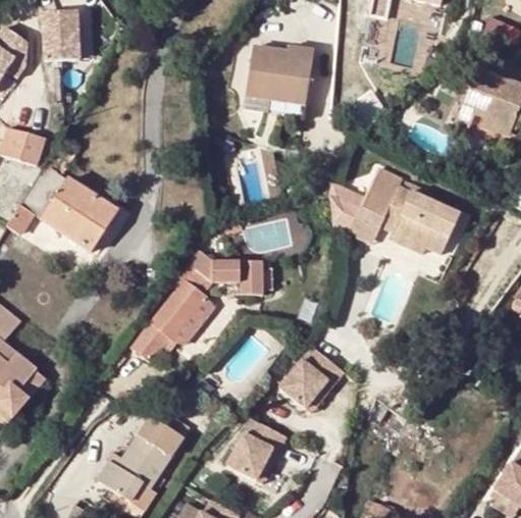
[(77,10),(44,11),(46,60),(81,59),(77,10)]
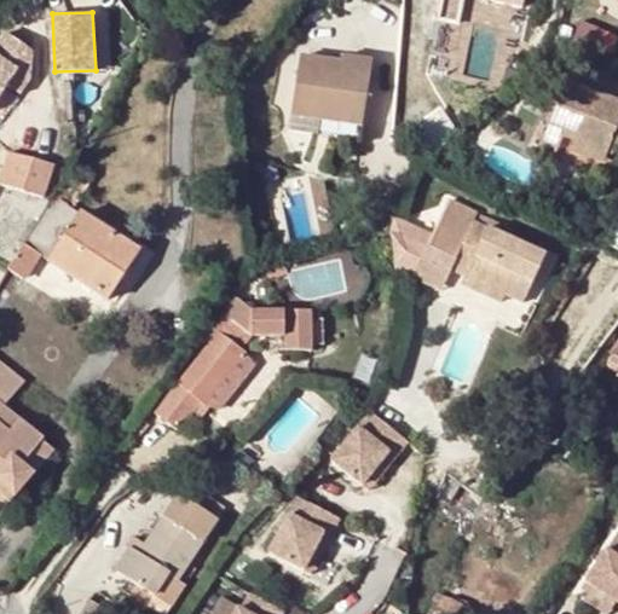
[(0,97),(9,85),(19,91),(30,76),(33,50),(6,30),(0,39),(0,97)]
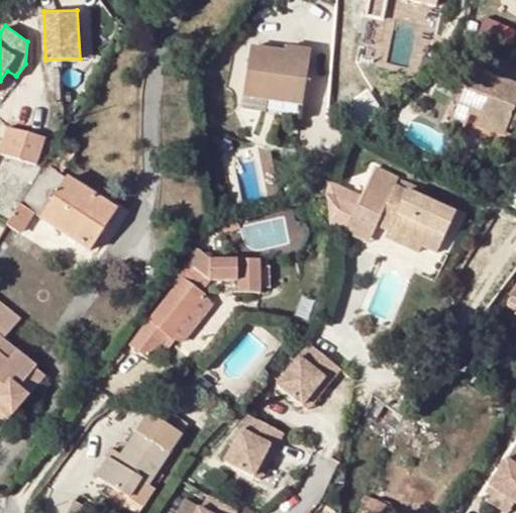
[(287,43),(286,48),(285,56),(310,60),(312,47),(287,43)]
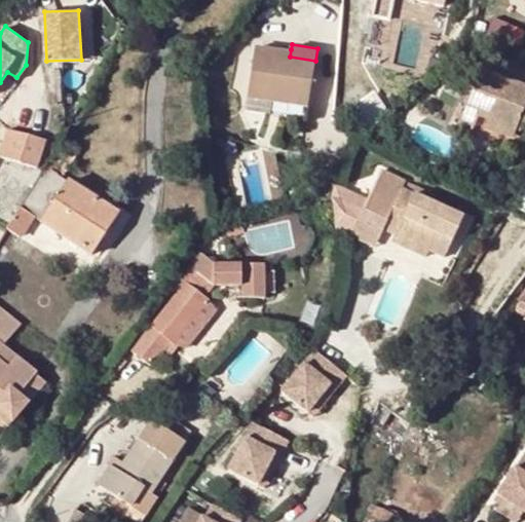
[(308,106),(315,61),(290,57),(291,49),(255,45),(249,95),(308,106)]
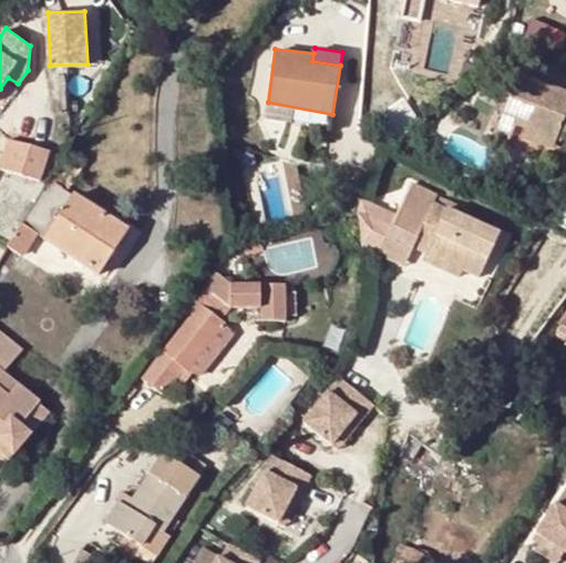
[(532,126),(559,137),(563,131),(565,132),(565,89),(520,70),(502,115),(521,122),(532,126)]
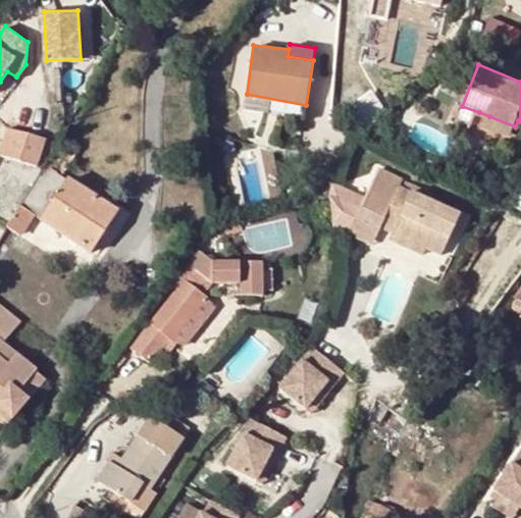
[(479,112),(462,106),(456,103),(448,121),(457,125),(459,119),(473,124),(479,112)]
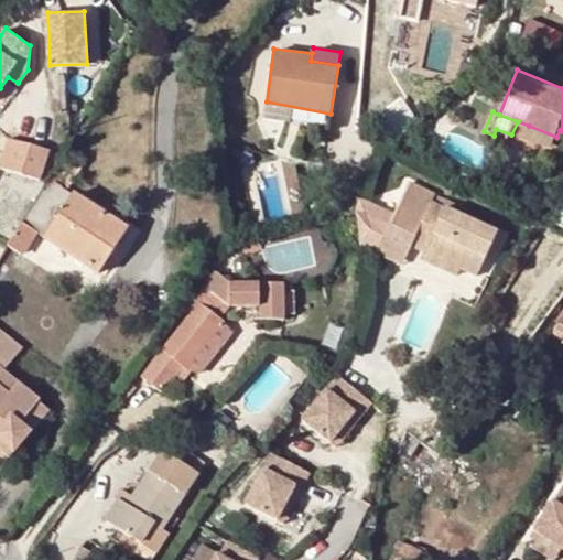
[(556,137),(529,126),(526,136),(553,147),(556,137)]
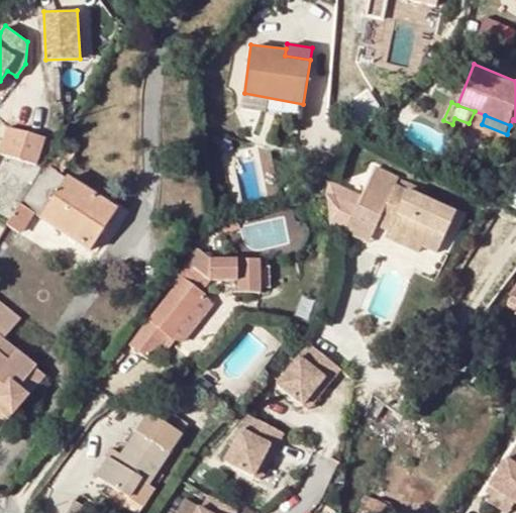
[(36,163),(43,136),(9,125),(1,151),(36,163)]
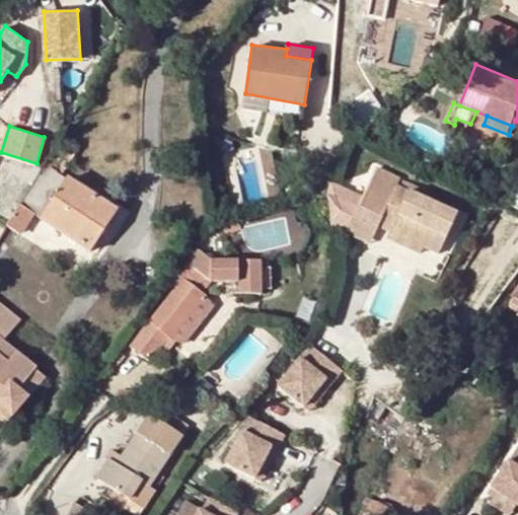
[(48,154),(43,162),(60,172),(64,164),(48,154)]
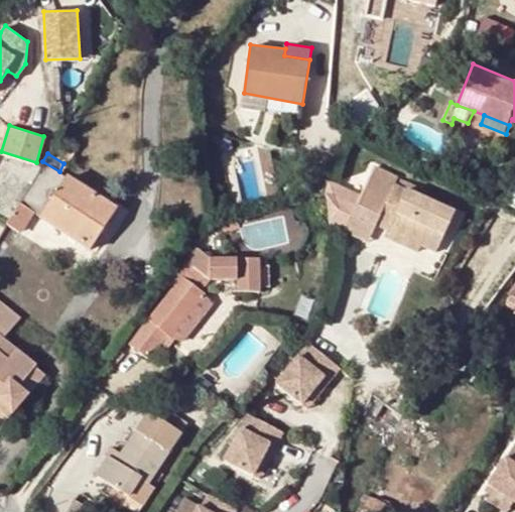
[(19,201),(34,211),(90,247),(116,207),(59,171),(42,161),(26,186),(19,201)]
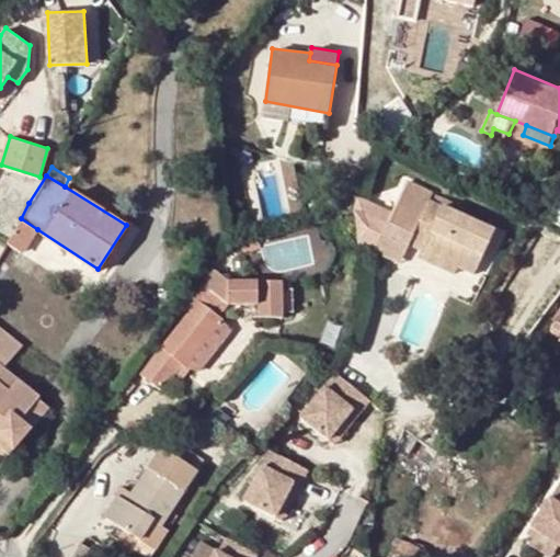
[(422,248),(460,265),(476,273),(496,228),(431,199),(433,191),(408,179),(389,222),(411,232),(425,240),(422,248)]
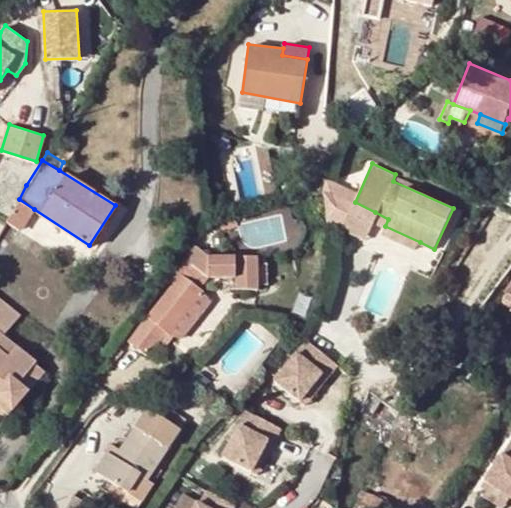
[(6,219),(23,230),(34,209),(19,199),(6,219)]
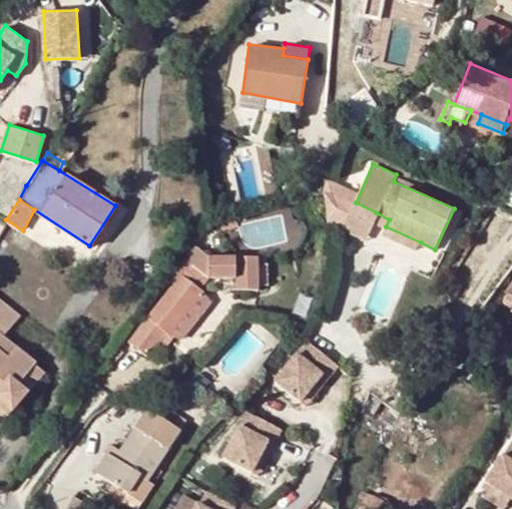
[(341,227),(346,229),(365,237),(373,219),(376,212),(356,202),(351,201),(343,221),(341,227)]
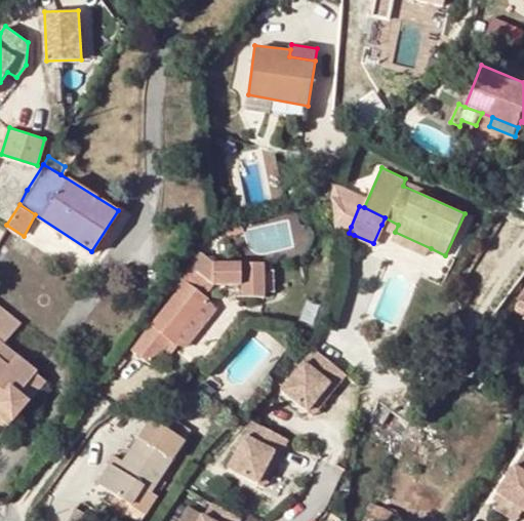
[(381,225),(395,232),(398,225),(385,217),(381,225)]
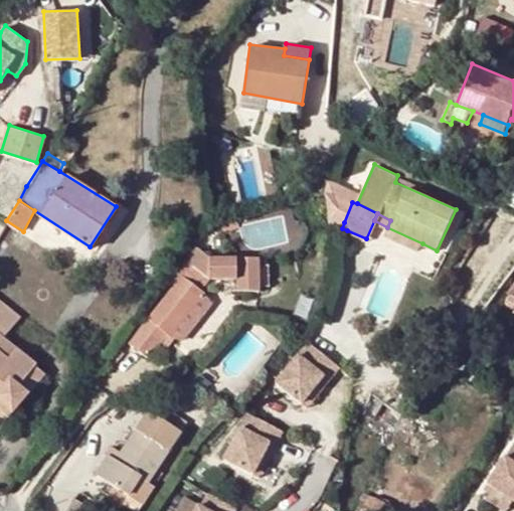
[(422,243),(387,227),(384,233),(418,250),(422,243)]
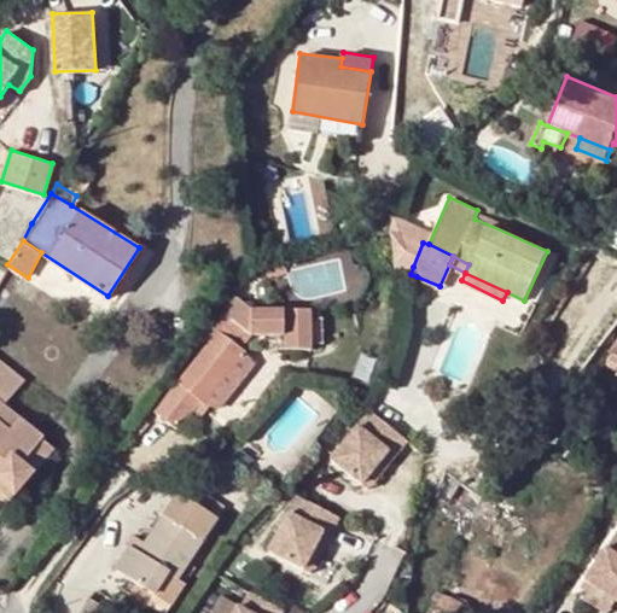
[(254,309),(233,292),(220,310),(230,317),(250,331),(285,332),(285,348),(312,348),(312,343),(325,342),(324,315),(312,315),(312,308),(284,308),(254,309)]
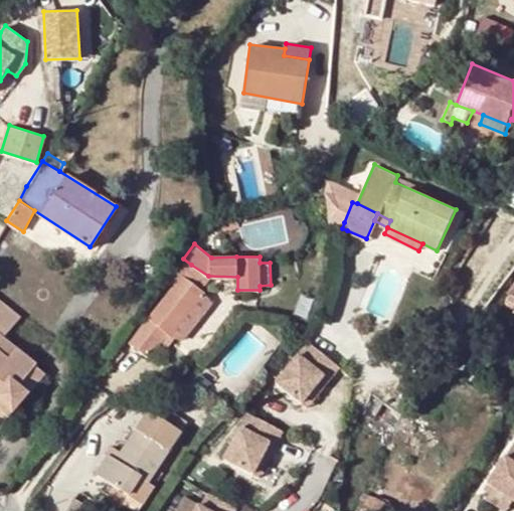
[(191,265),(183,259),(175,269),(183,275),(131,342),(149,356),(159,344),(165,349),(173,337),(169,335),(174,328),(201,295),(205,291),(200,288),(208,276),(191,265)]
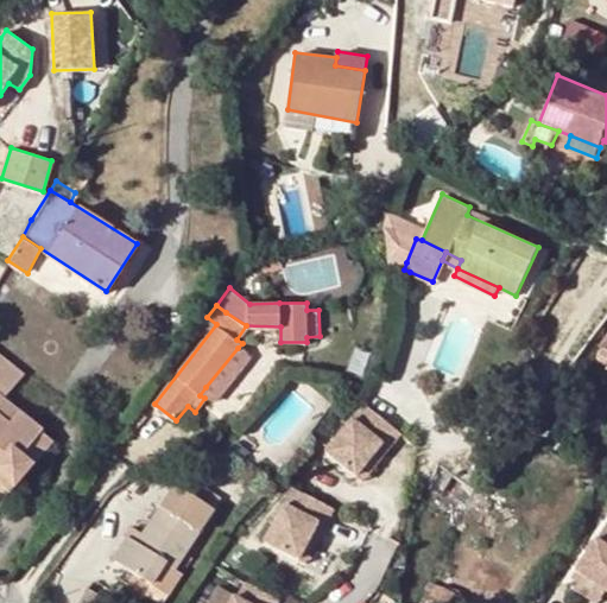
[(238,348),(206,387),(216,395),(248,357),(238,348)]
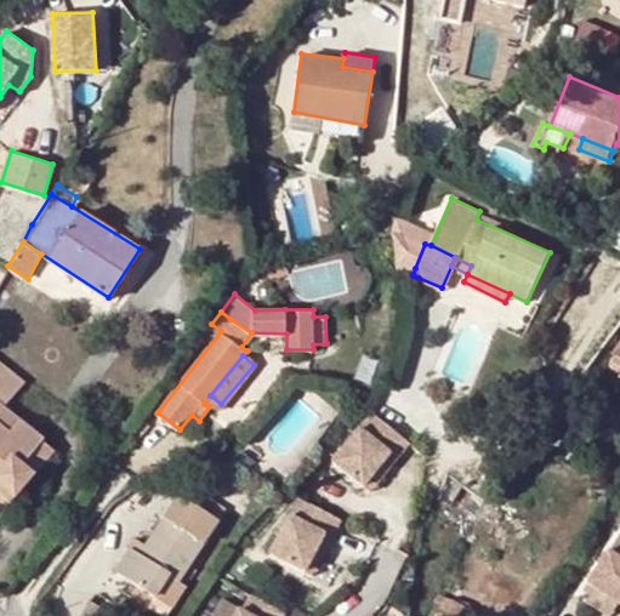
[(0,403),(3,405),(24,380),(0,358),(0,403)]
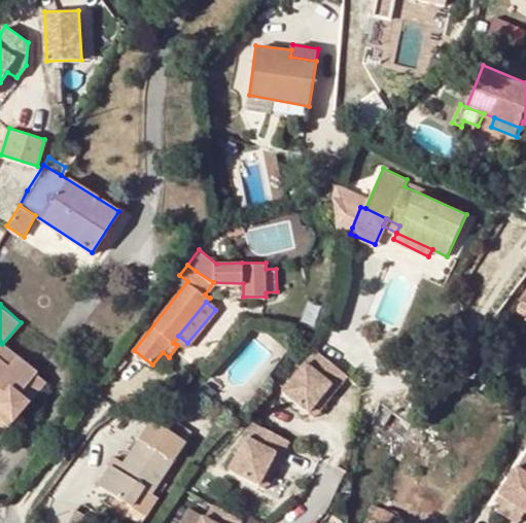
[(305,340),(271,380),(295,402),(318,375),(324,379),(336,365),(315,347),(305,340)]
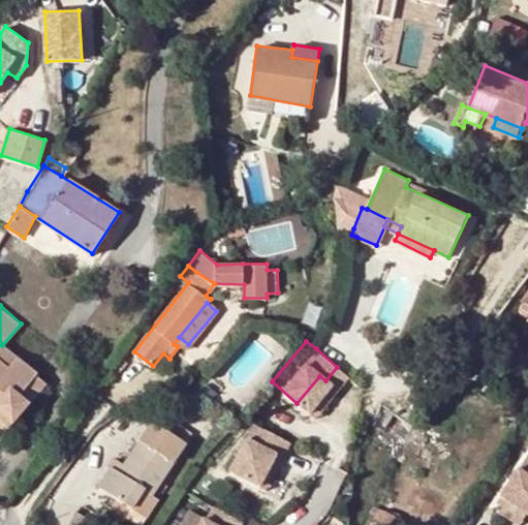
[(0,412),(13,424),(30,402),(20,394),(35,374),(2,345),(0,343),(0,412)]
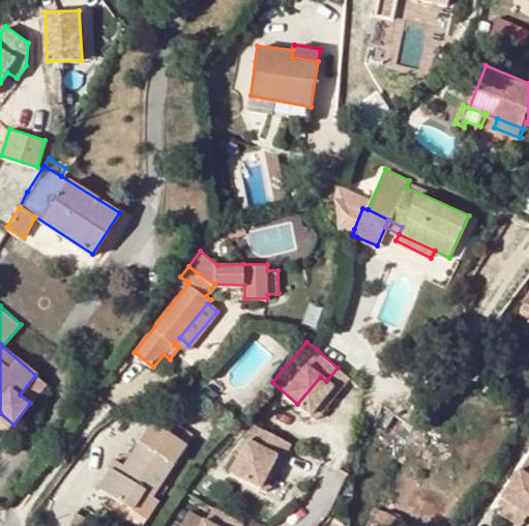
[(47,384),(35,375),(20,395),(30,403),(47,384)]
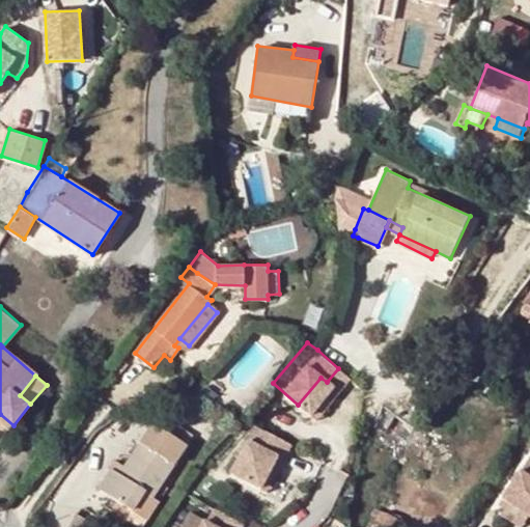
[(321,378),(298,405),(304,409),(327,382),(321,378)]
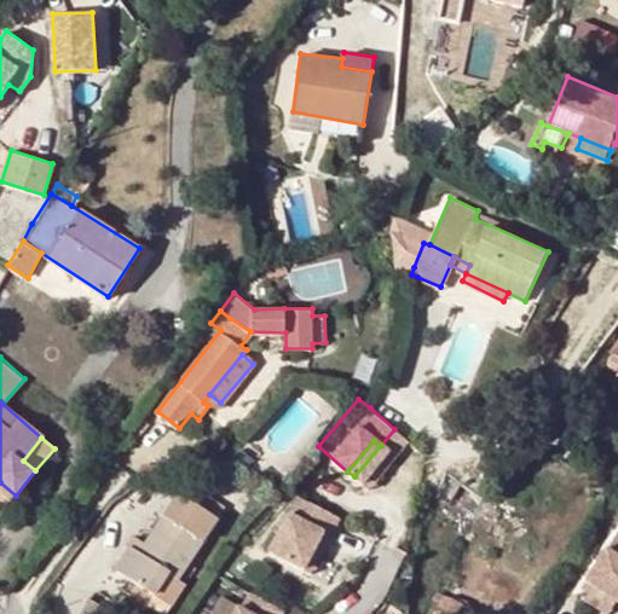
[(324,505),(284,486),(256,542),(290,560),(309,522),(316,525),(324,505)]
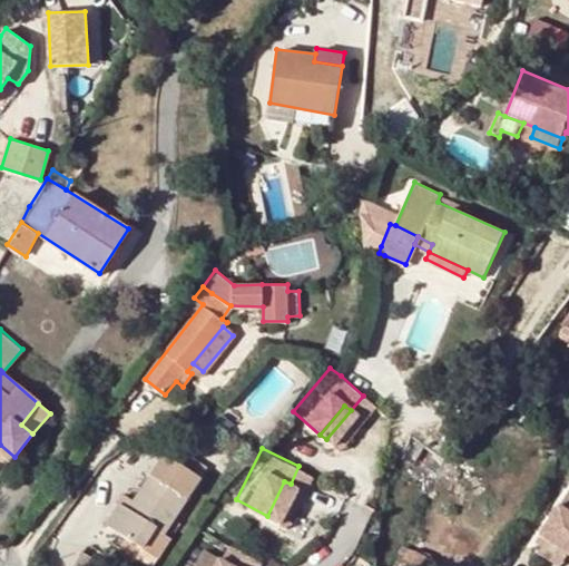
[(107,525),(145,549),(157,528),(166,533),(202,477),(166,454),(129,508),(120,503),(107,525)]
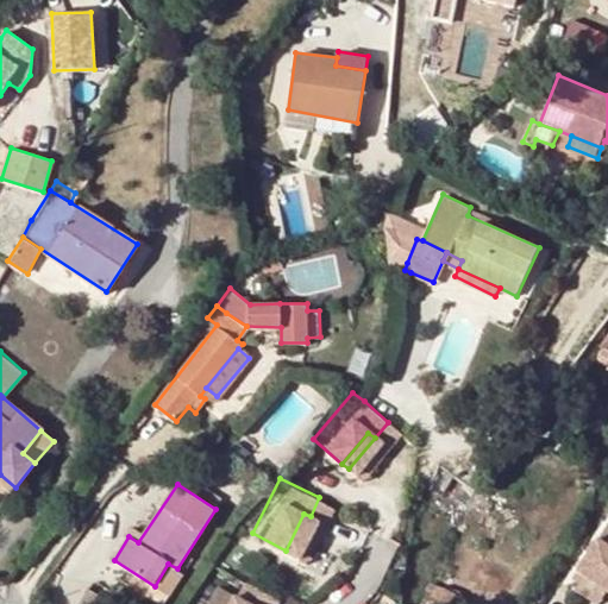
[(311,516),(304,514),(286,551),(292,553),(311,516)]
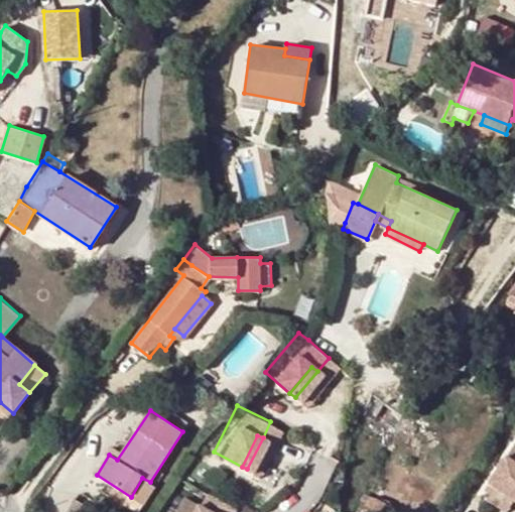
[(514,461),(507,457),(490,484),(514,498),(514,461)]
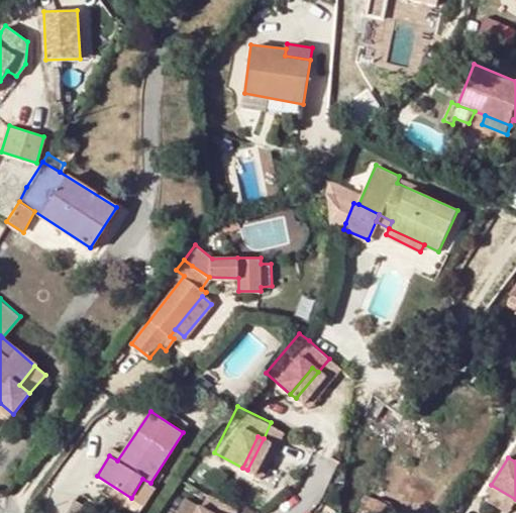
[(142,479),(131,498),(143,506),(157,487),(150,483),(142,479)]
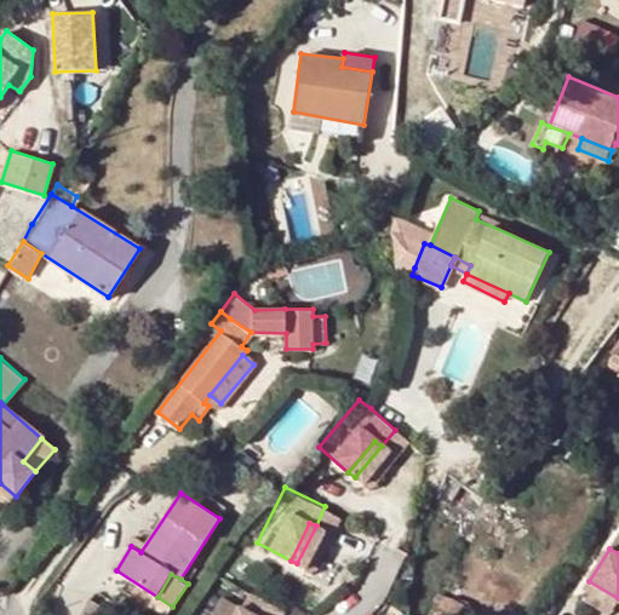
[(231,602),(208,590),(195,614),(268,614),(274,603),(240,585),(231,602)]
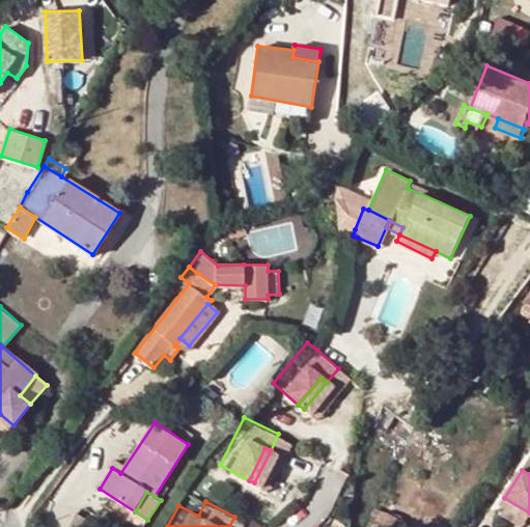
[(385,507),(374,526),(399,526),(403,521),(405,518),(385,507)]
